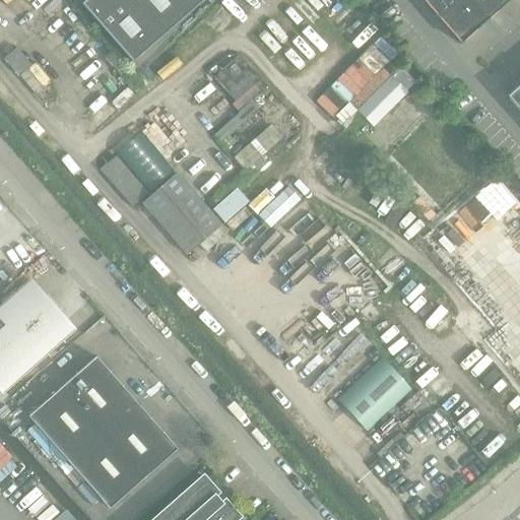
[(132,63),(203,0),(85,0),(80,4),(132,63)]
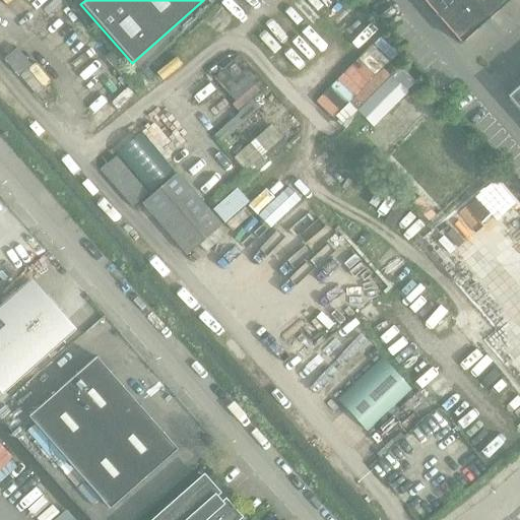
[(457,0),(420,0),(437,18),(457,0)]
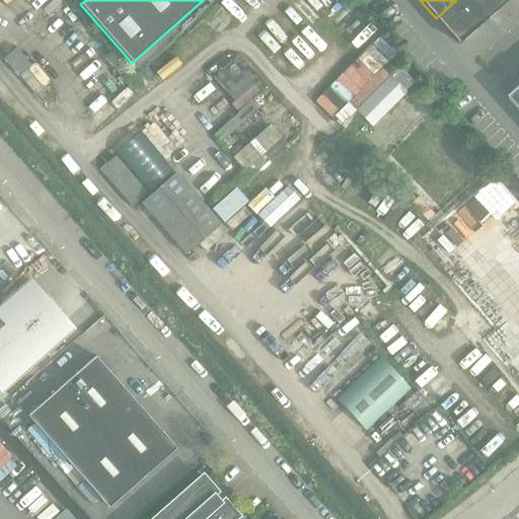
[(485,22),(465,0),(456,0),(436,18),(459,45),(485,22)]
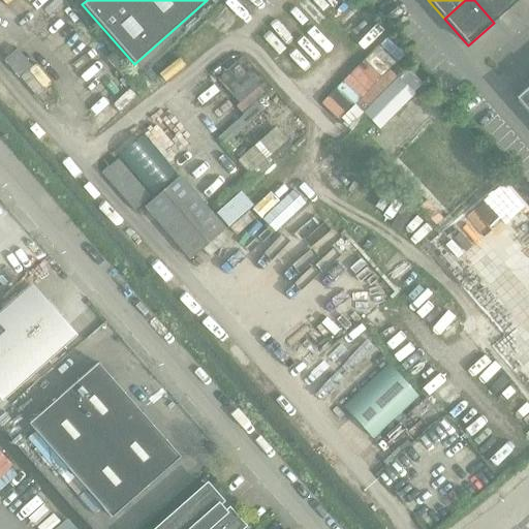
[(516,3),(512,0),(474,0),(494,23),(516,3)]
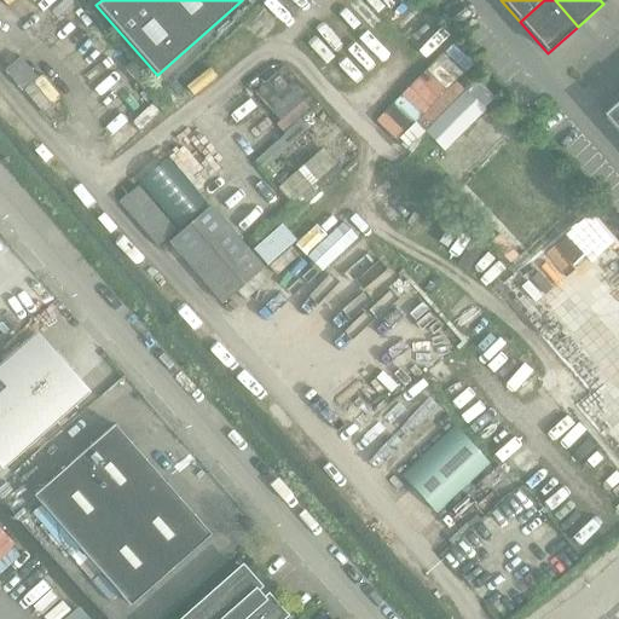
[(466,88),(424,133),(444,152),(485,109),(466,88)]
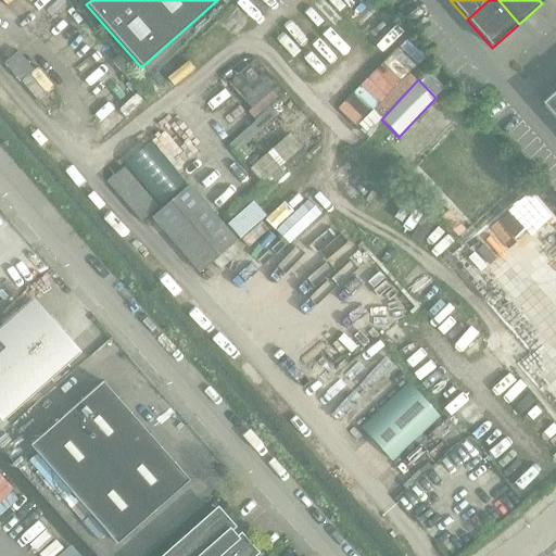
[(555,89),(541,103),(555,121),(555,89)]
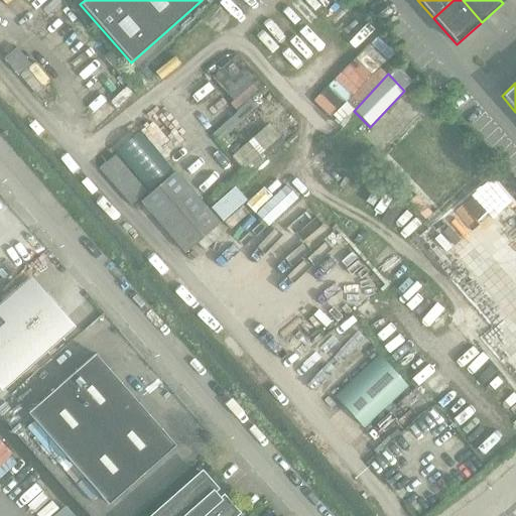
[(139,132),(115,152),(147,190),(171,170),(159,155),(139,132)]
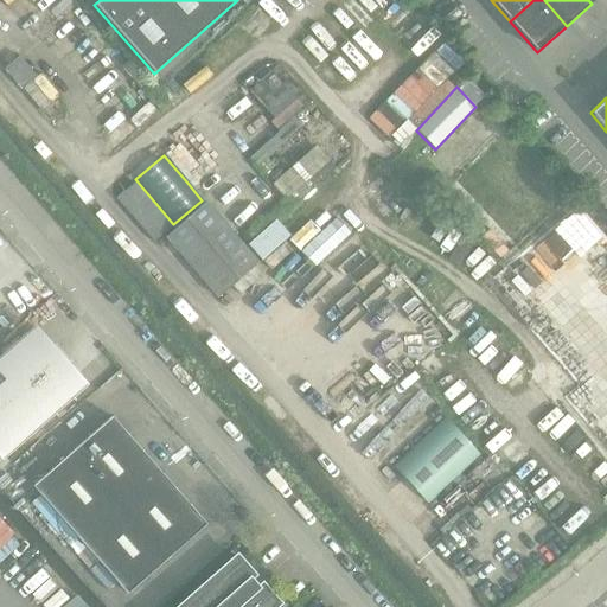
[(116,199),(154,243),(172,227),(135,184),(116,199)]
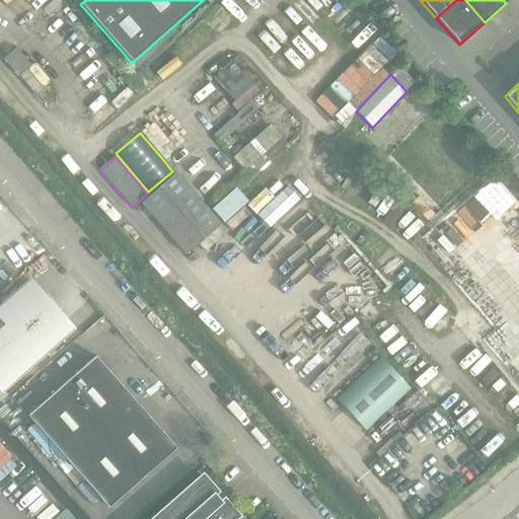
[(156,220),(187,194),(171,176),(141,203),(156,220)]
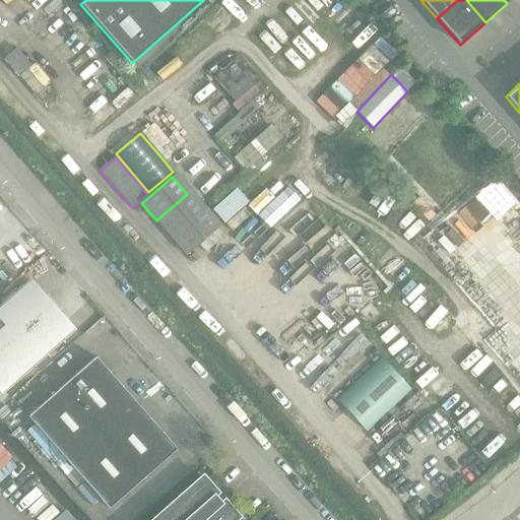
[(172,238),(202,211),(187,194),(156,220),(172,238)]
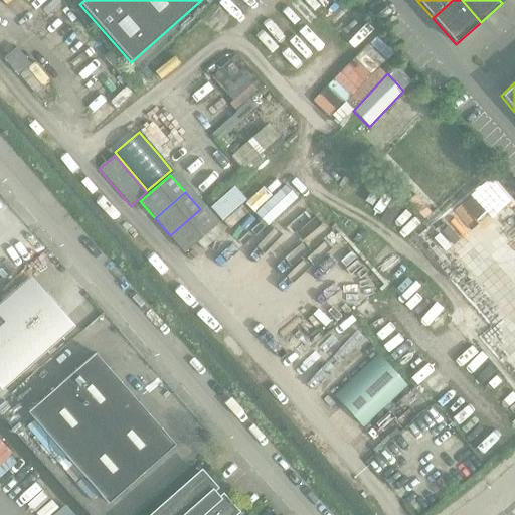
[(184,252),(215,226),(200,209),(170,235),(184,252)]
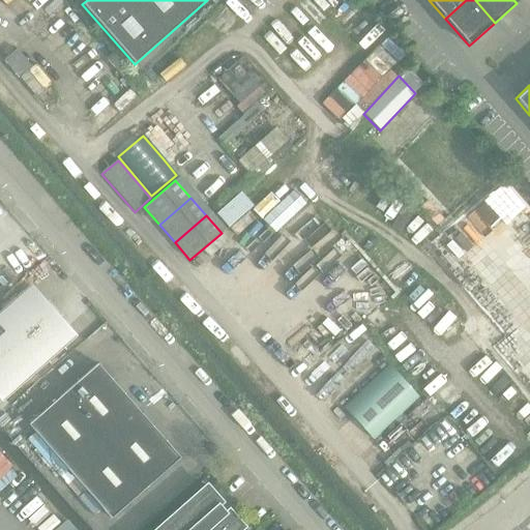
[(0,356),(53,312),(29,285),(28,285),(31,288),(0,315),(0,356)]
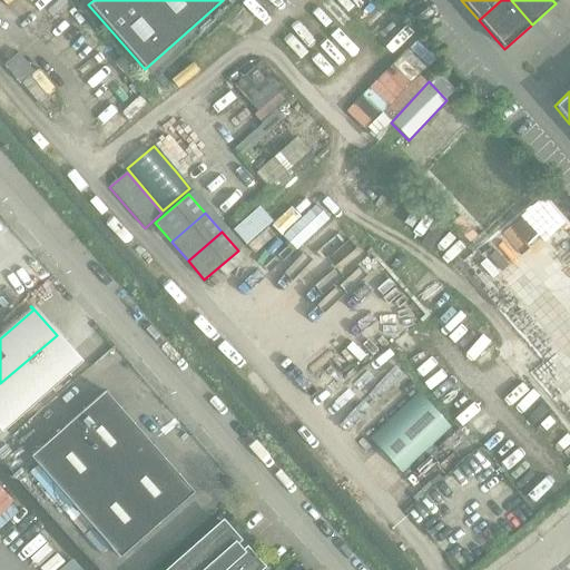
[(0,428),(0,429),(74,363),(78,360),(80,363),(81,363),(57,335),(0,383),(0,428)]
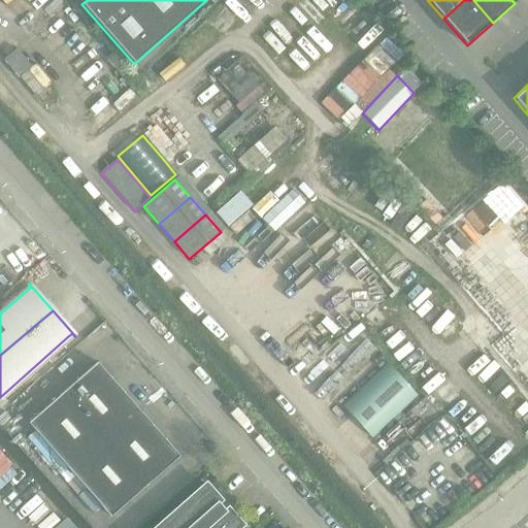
[(138,409),(97,363),(51,404),(28,424),(69,470),(138,409)]
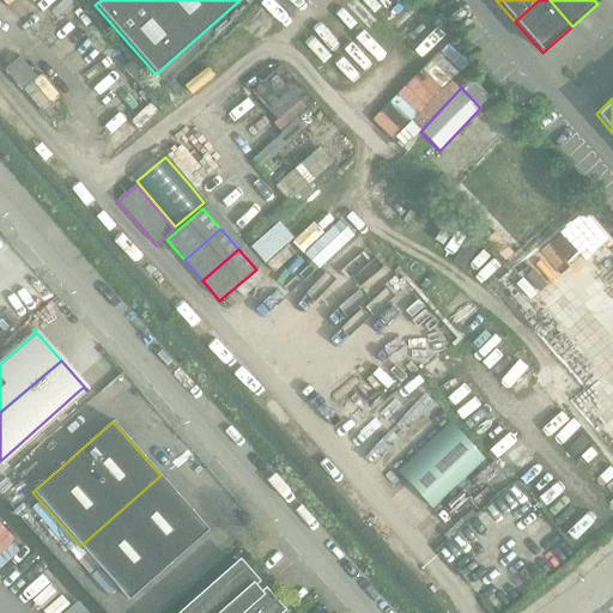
[(128,601),(207,529),(161,475),(80,546),(128,601)]
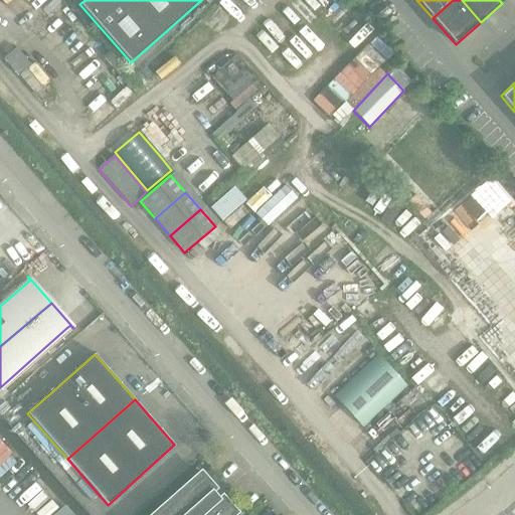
[(237,514),(220,495),(201,473),(167,502),(178,514),(237,514)]
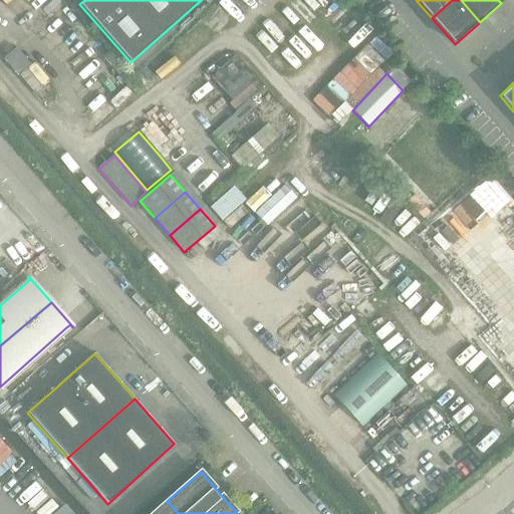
[(178,513),(167,501),(152,513),(178,513)]
